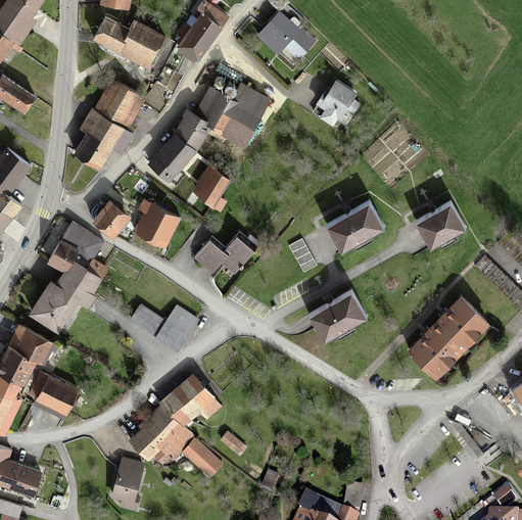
[(8,0),(0,11),(0,67),(2,69),(38,19),(33,16),(45,0),(8,0)]
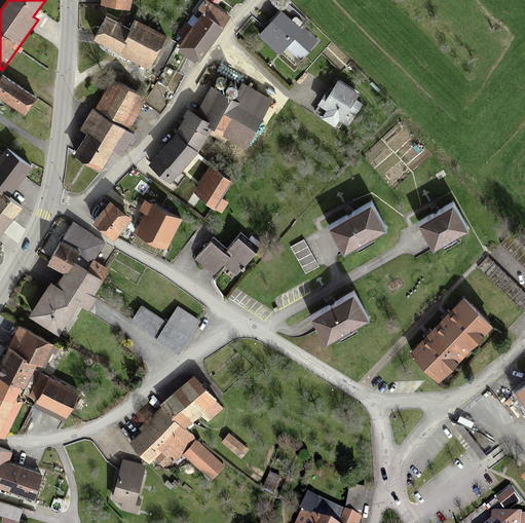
[(107,0),(106,5),(133,9),(134,0),(107,0)]
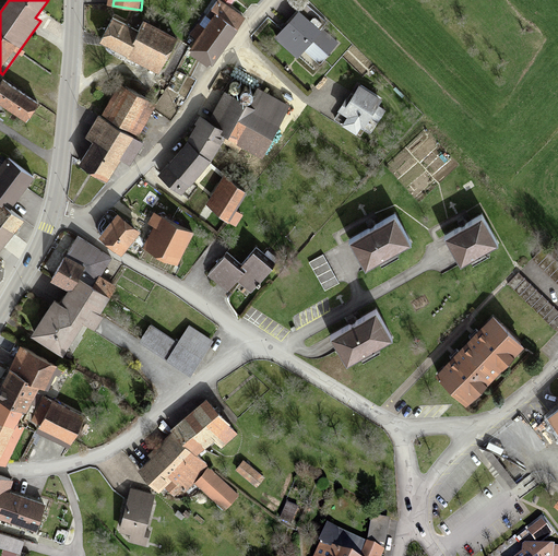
[(214,14),(233,28),(241,18),(218,0),(216,0),(209,11),(214,14)]
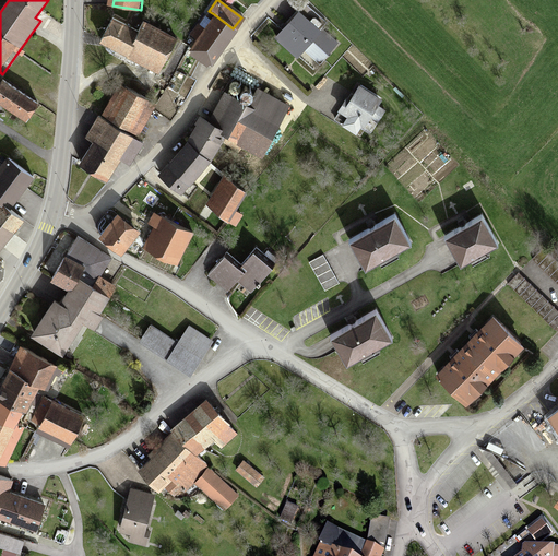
[(299,11),(275,36),(295,55),(311,38),(327,54),(335,45),(299,11)]
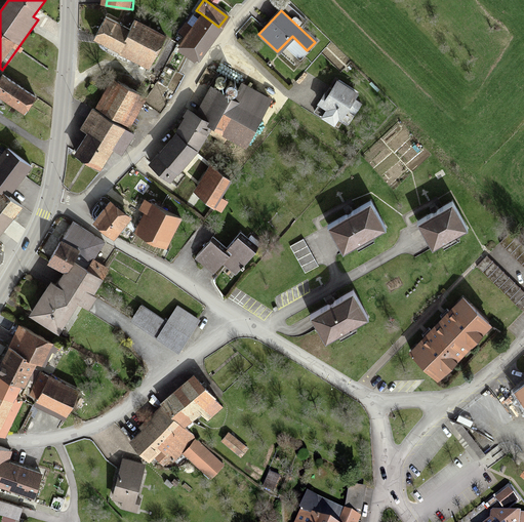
[(201,13),(175,46),(193,59),(218,27),(201,13)]
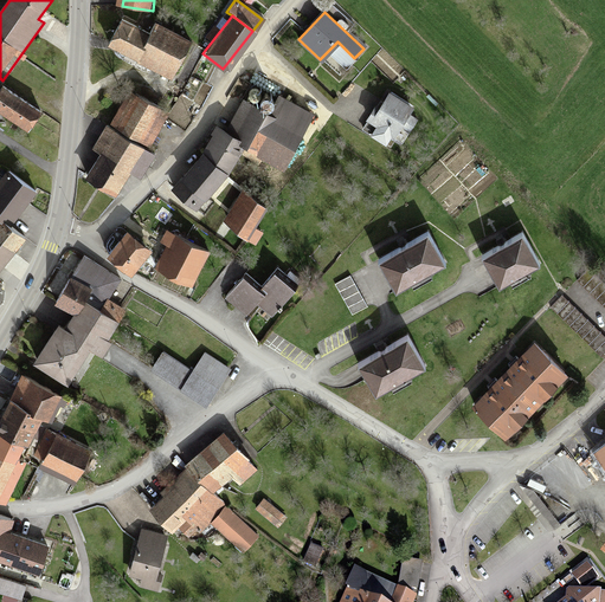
[(113,43),(173,72),(188,40),(154,24),(149,33),(123,19),(113,43)]
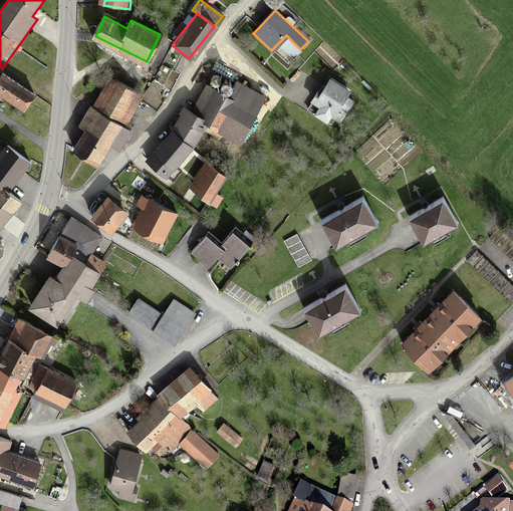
[(4,74),(0,80),(0,90),(28,108),(37,94),(4,74)]
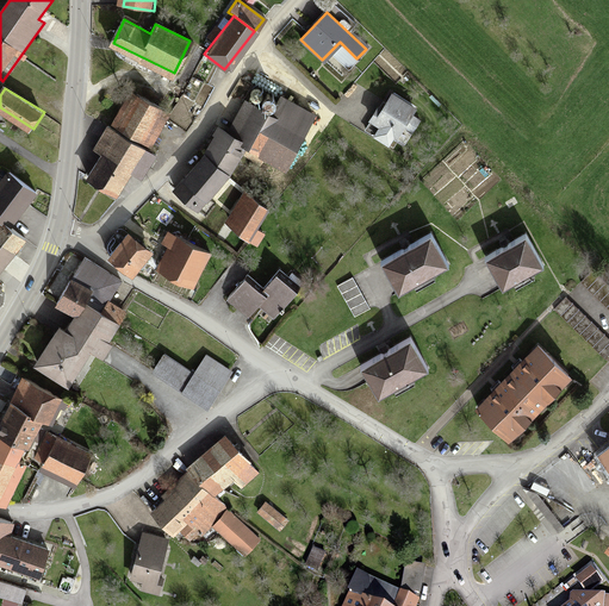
[(112,127),(150,149),(171,113),(132,92),(112,127)]
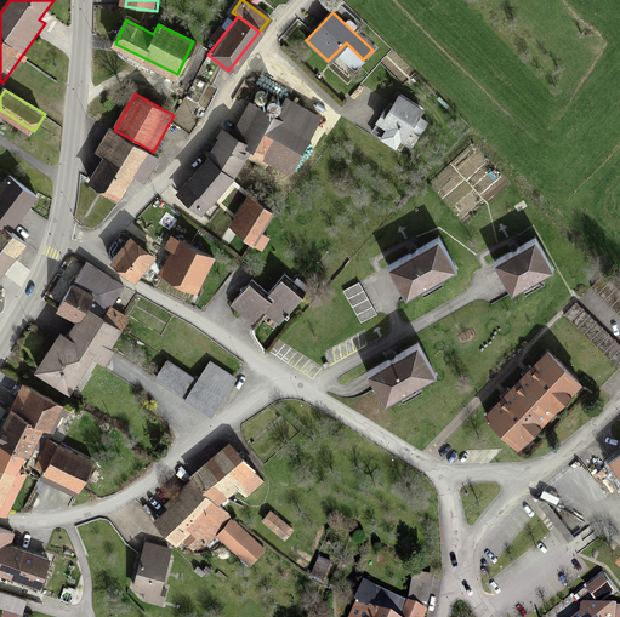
[(376,123),(404,140),(421,109),(398,95),(388,110),(385,108),(376,123)]
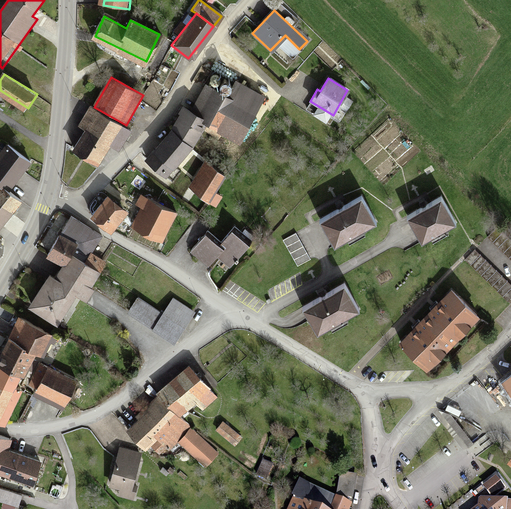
[(206,84),(189,113),(204,123),(238,142),(264,97),(234,80),(225,97),(221,94),(206,84)]
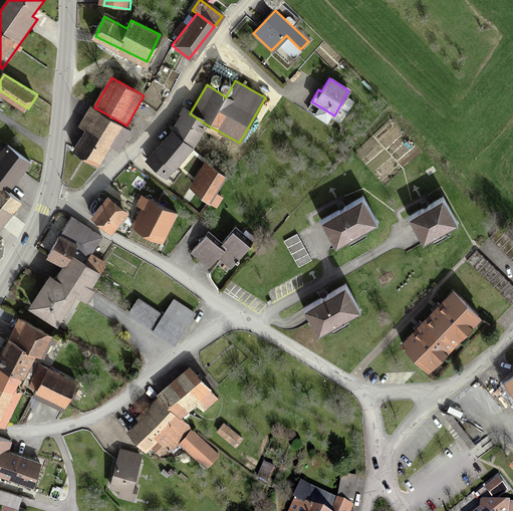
[(123,150),(135,130),(126,125),(94,107),(91,105),(80,125),(86,129),(111,143),(123,150)]
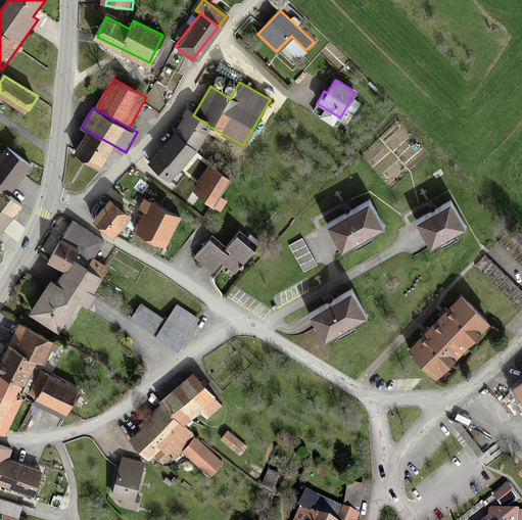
[(188,111),(175,131),(195,145),(208,126),(193,115),(188,111)]
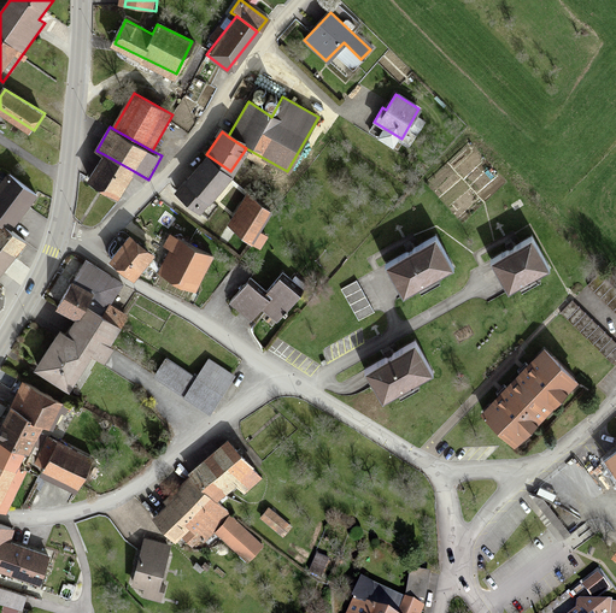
[(134,171),(104,154),(91,178),(121,194),(134,171)]
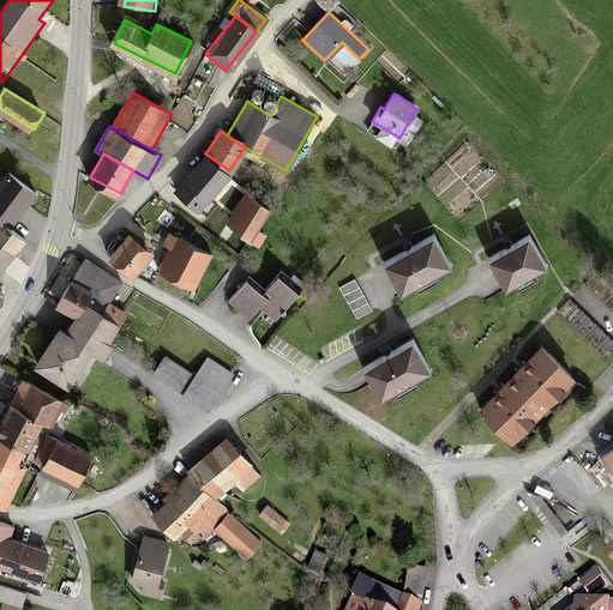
[(204,157),(175,189),(197,210),(227,177),(204,157)]
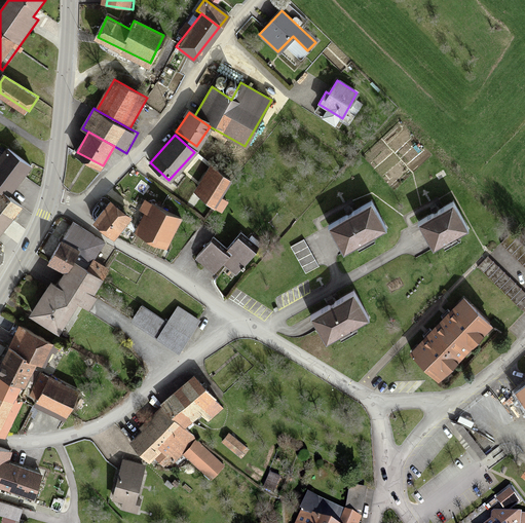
[(9,150),(0,160),(0,190),(0,191),(8,197),(32,167),(9,150)]
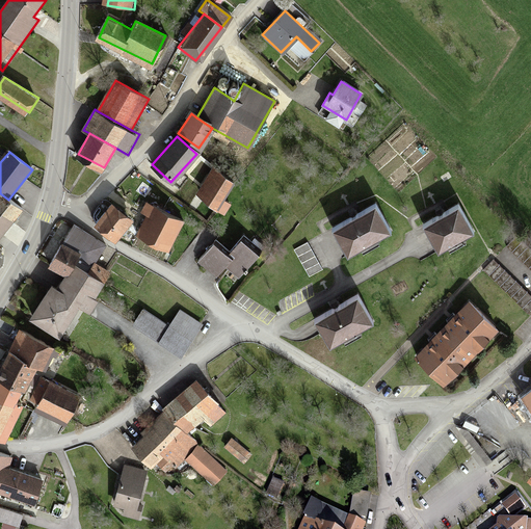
[(212,169),(195,194),(208,203),(207,205),(220,213),(227,202),(221,199),(233,182),(212,169)]
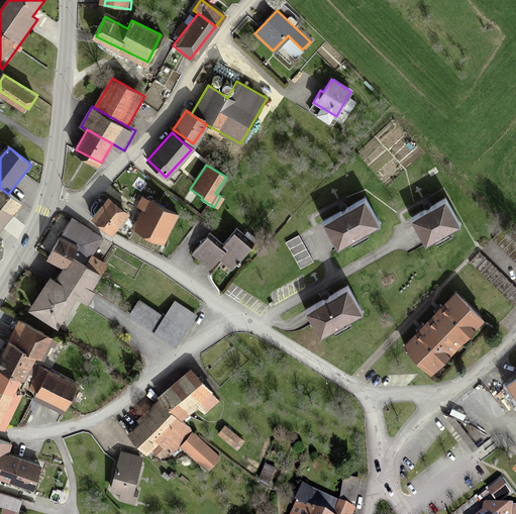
[(447,185),(414,205),(431,233),(466,212),(447,185)]
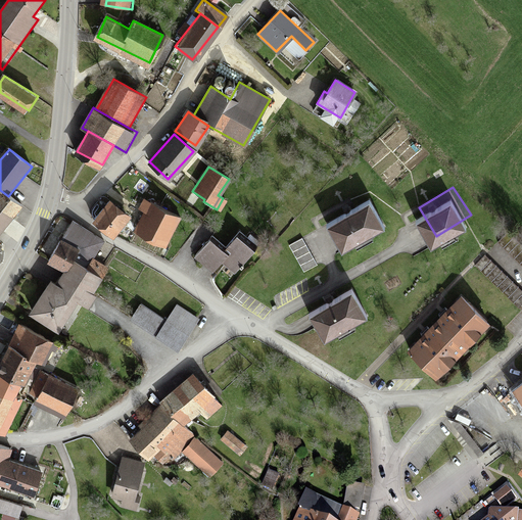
[(8,196),(0,190),(0,261),(8,250),(0,243),(0,234),(24,205),(15,198),(13,200),(8,196)]
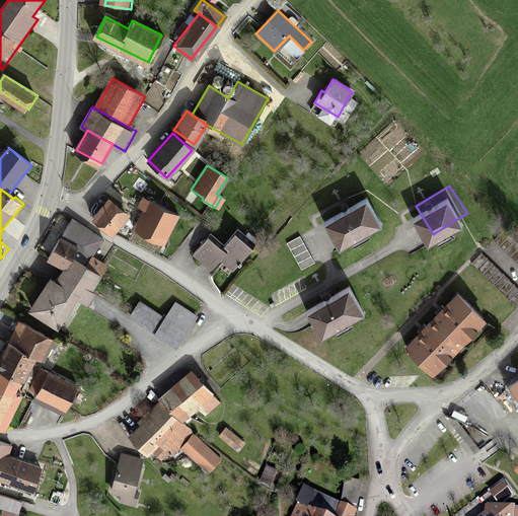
[(106,198),(91,217),(116,234),(130,214),(106,198)]
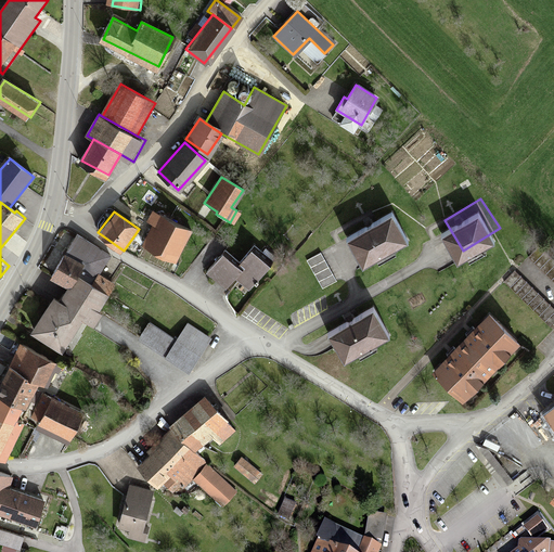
[(154,223),(143,246),(174,261),(189,231),(152,213),(147,220),(154,223)]
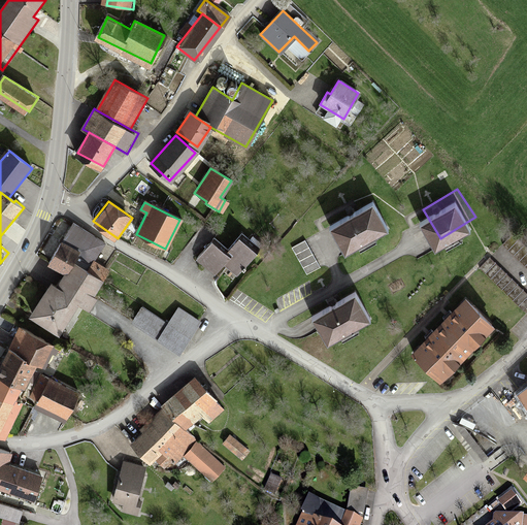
[(368,206),(328,229),(341,253),(382,230),(368,206)]
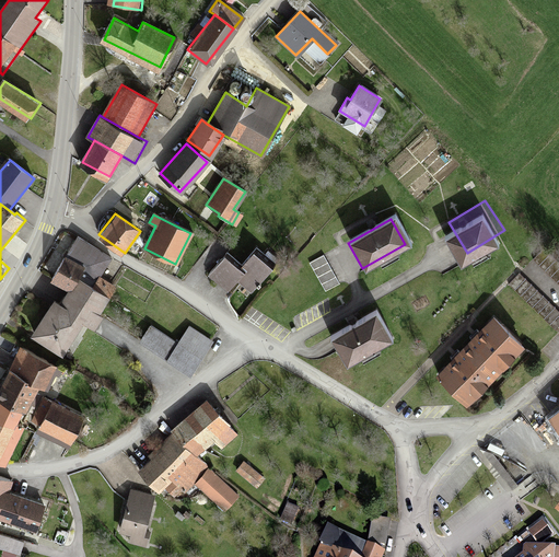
[(81,239),(69,257),(85,267),(102,278),(114,259),(81,239)]
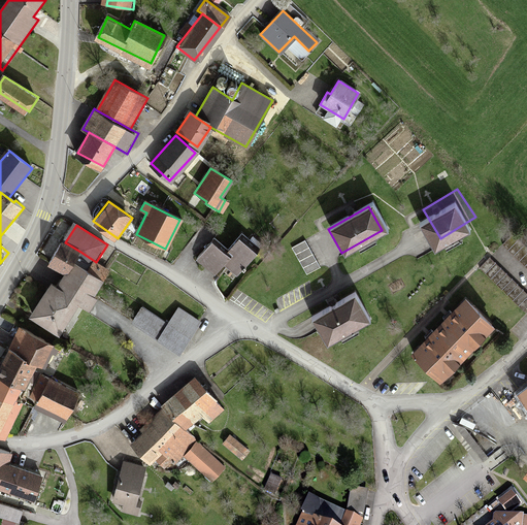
[(526,245),(514,233),(504,242),(526,264),(526,245)]
